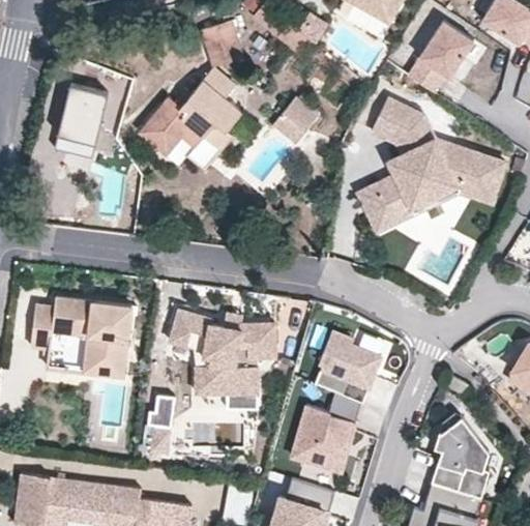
[(398,0),(353,0),(387,19),(398,0)]
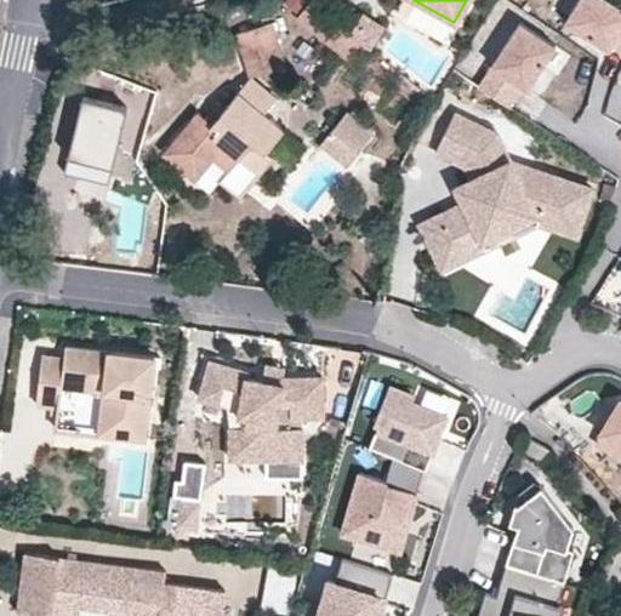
[(620,10),(603,0),(577,0),(563,26),(608,52),(611,47),(620,52),(620,10)]
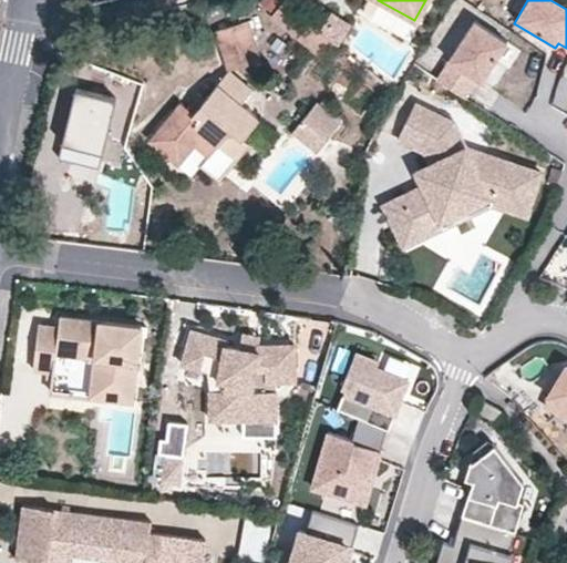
[(350,27),(330,10),(315,30),(333,45),(350,27)]
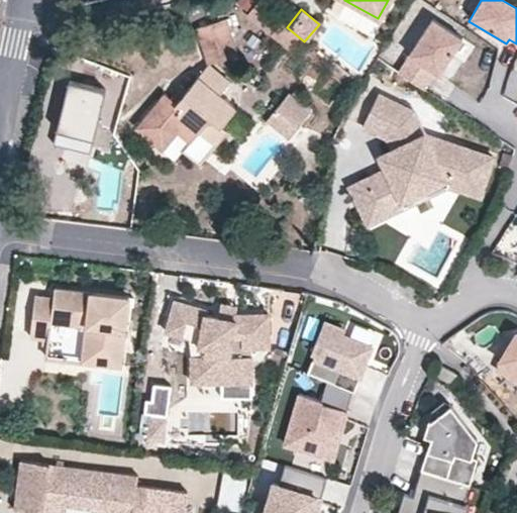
[(236,37),(232,18),(202,25),(206,44),(236,37)]
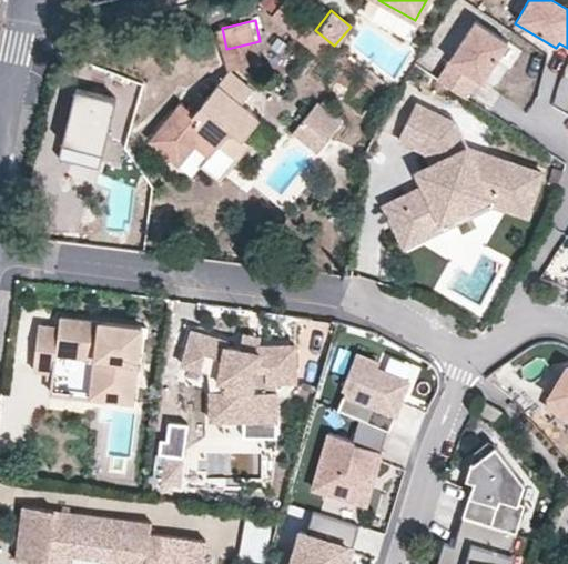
[(474,22),(433,80),(462,98),(474,80),(478,83),(506,44),(474,22)]
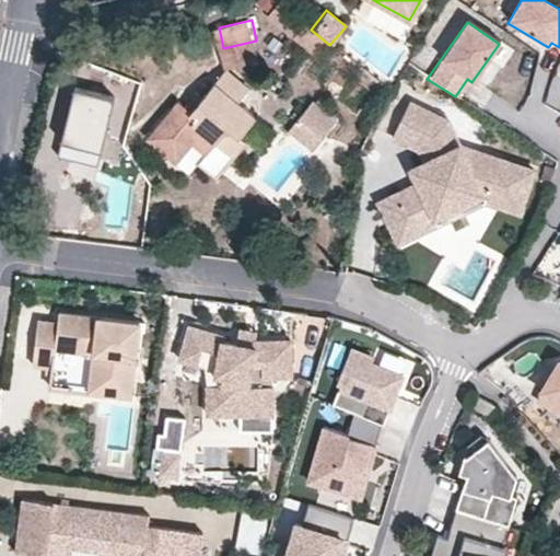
[(261,61),(256,41),(223,48),(229,69),(261,61)]
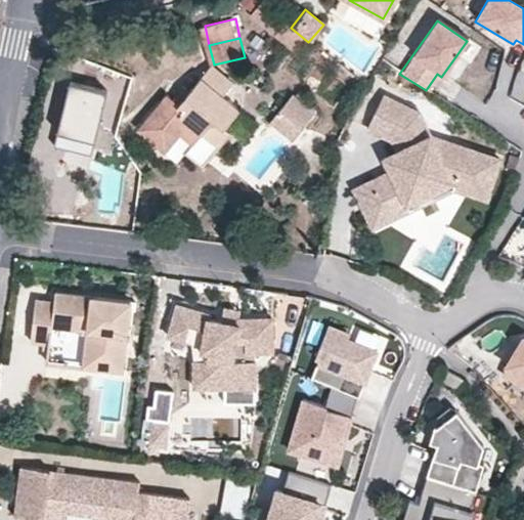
[(178,136),(193,148),(215,123),(225,132),(241,112),(226,97),(235,85),(214,65),(189,92),(184,89),(173,102),(167,97),(137,131),(164,154),(178,136)]
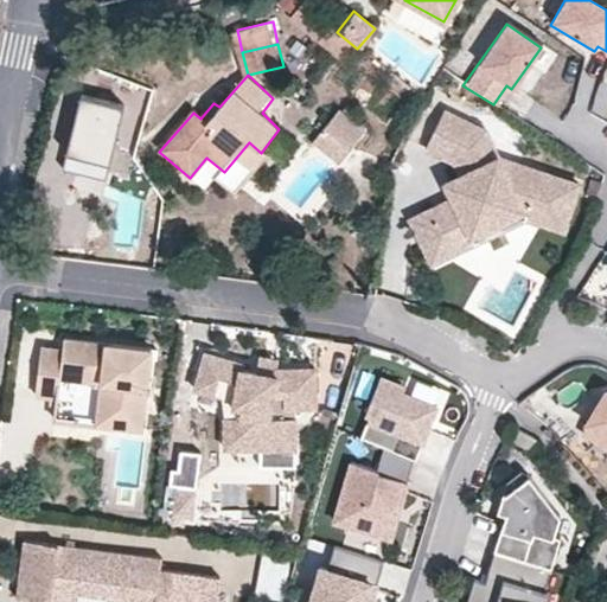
[(107,181),(121,114),(78,104),(64,173),(107,181)]
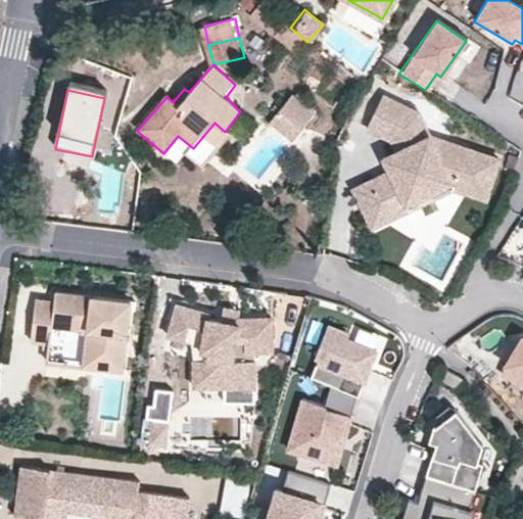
[(455,197),(487,209),(506,161),(427,132),(417,112),(381,95),(366,129),(388,141),(393,153),(376,160),(383,178),(351,190),(370,233),(403,221),(455,197)]
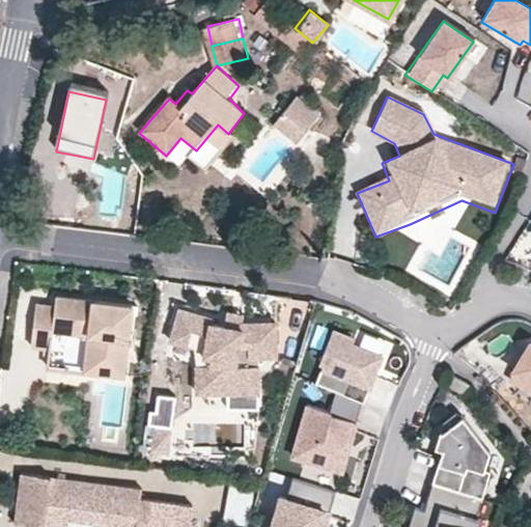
[(322,115),(297,98),(275,128),(298,145),(322,115)]
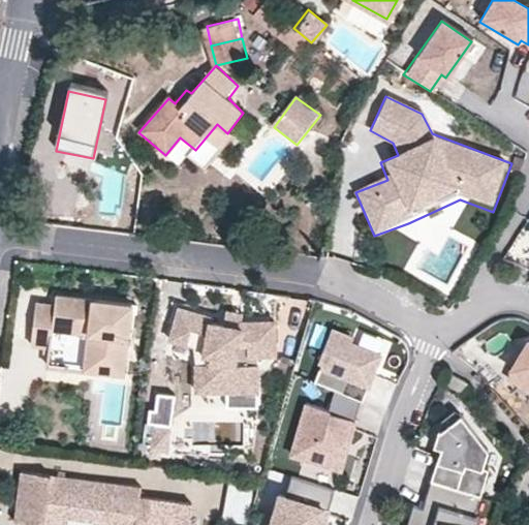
[(92,299),(56,295),(55,304),(91,308),(92,299)]
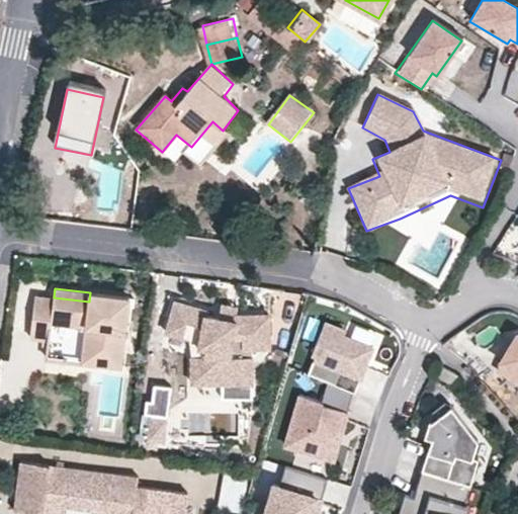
[(89,302),(54,297),(42,296),(36,296),(30,337),(49,339),(51,320),(86,324),(83,348),(122,354),(130,297),(90,292),(89,302)]
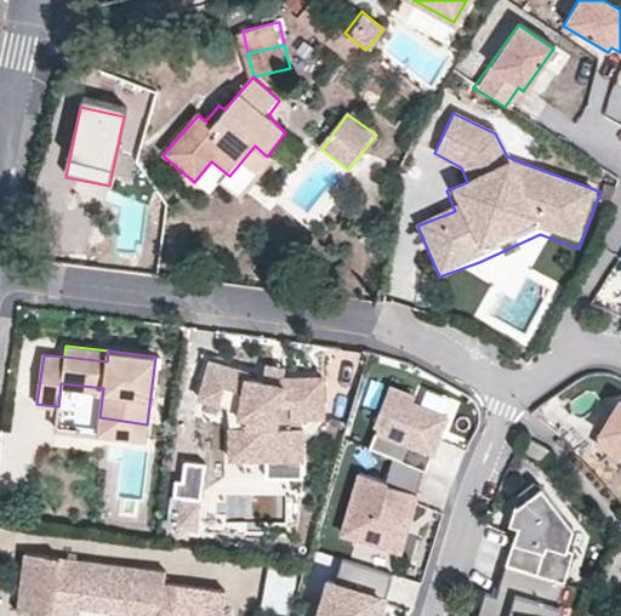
[(216,408),(228,369),(210,363),(197,401),(216,408)]
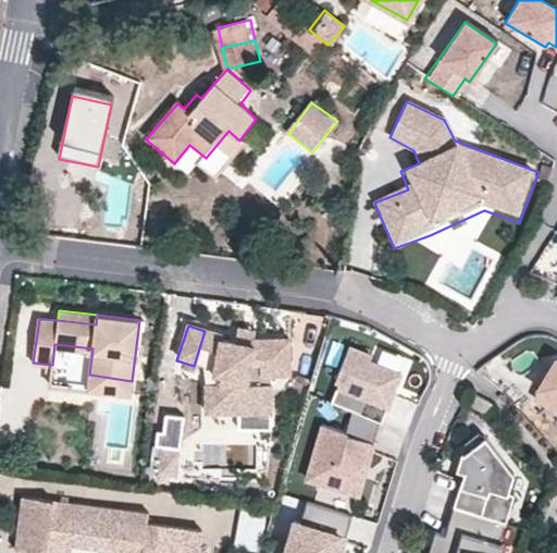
[(286,338),(251,340),(251,345),(233,343),(222,342),(223,336),(205,331),(194,366),(203,369),(208,418),(274,412),(271,382),(247,384),(248,376),(289,372),(286,338)]
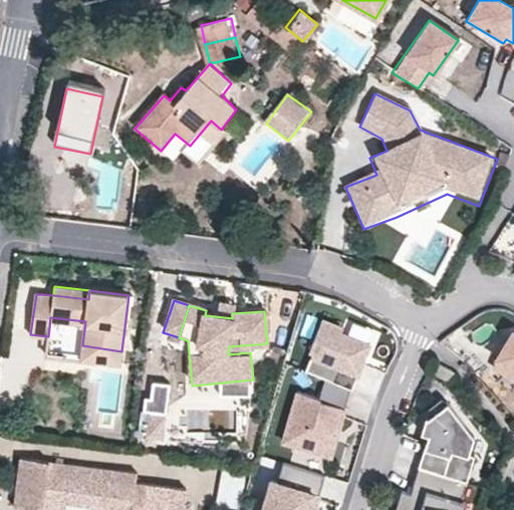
[(231,306),(216,306),(215,316),(232,318),(232,313),(231,306)]
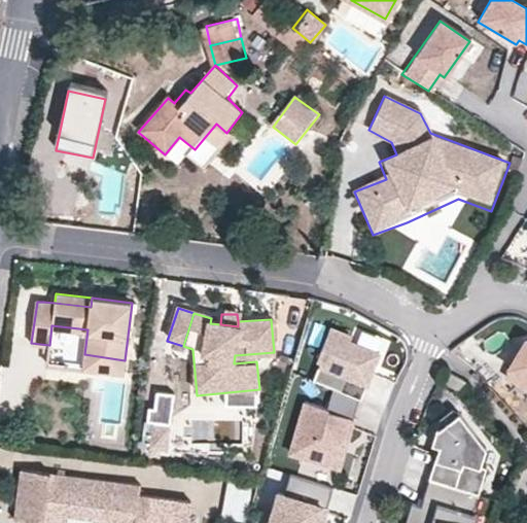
[(358,401),(376,355),(346,343),(348,338),(326,329),(314,360),(315,361),(308,380),(330,389),(356,399),(358,399),(358,401)]
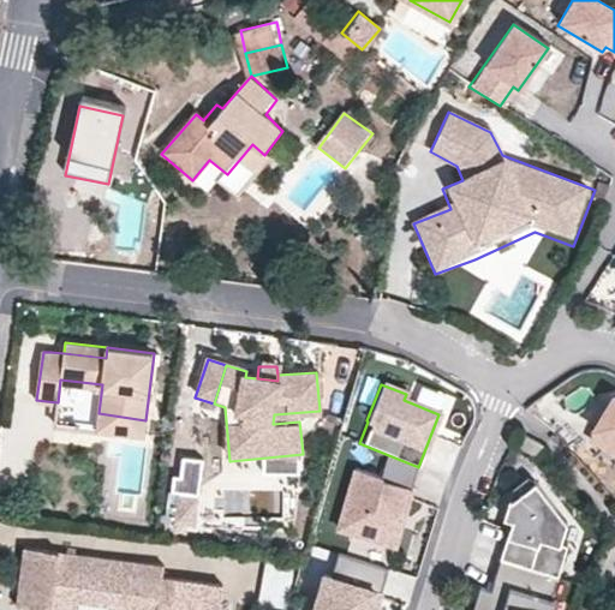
[(614,402),(607,399),(583,438),(614,456),(614,402)]
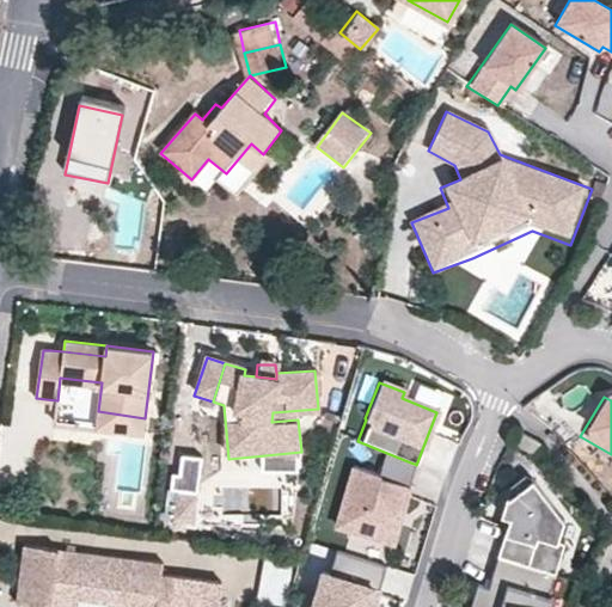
[(145,418),(98,411),(96,428),(142,433),(145,418)]
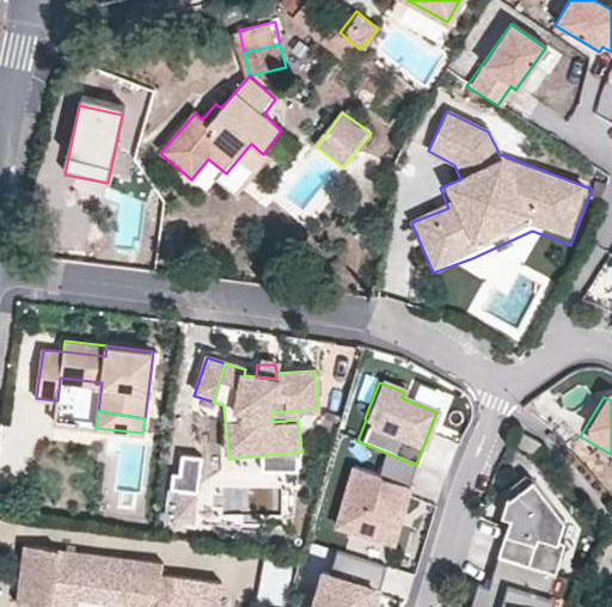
[(519,436),(512,447),(530,458),(537,447),(519,436)]
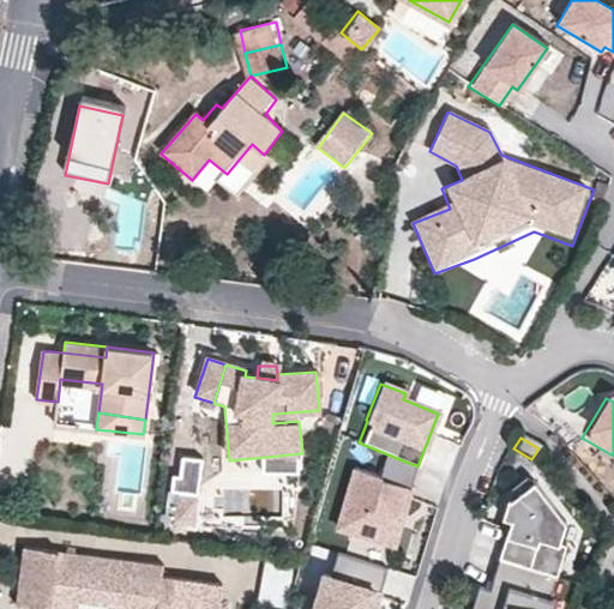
[(384,546),(415,465),(385,453),(377,476),(351,466),(329,524),(384,546)]
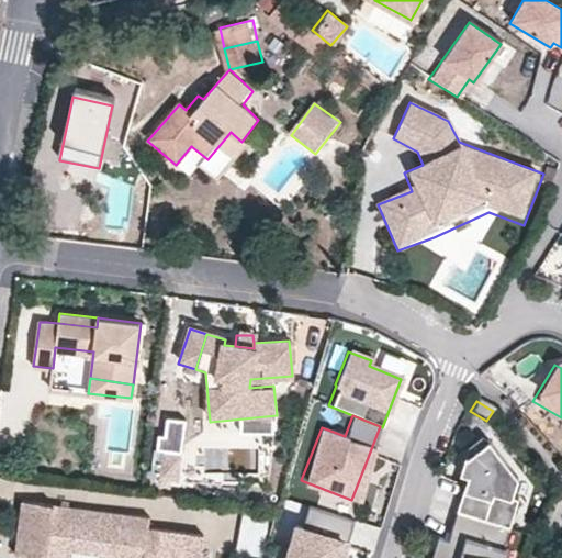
[(463,457),(483,439),(476,437),(467,446),(463,457)]
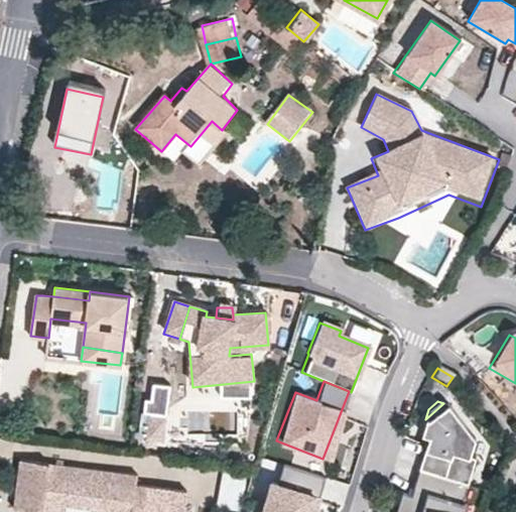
[(469,456),(474,437),(443,403),(425,419),(431,425),(426,445),(419,470),(467,484),(475,458),(469,456)]
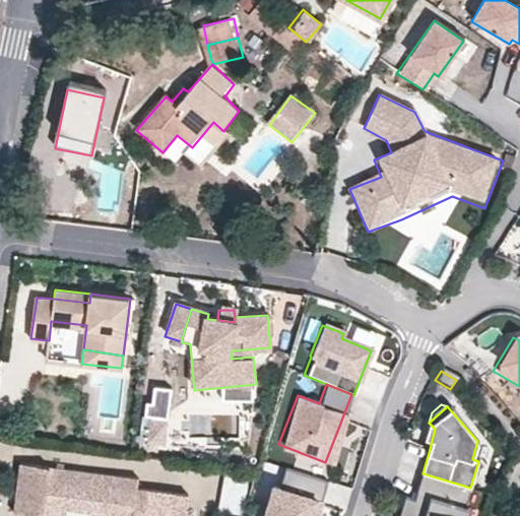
[(149,417),(149,445),(171,445),(171,418),(149,417)]
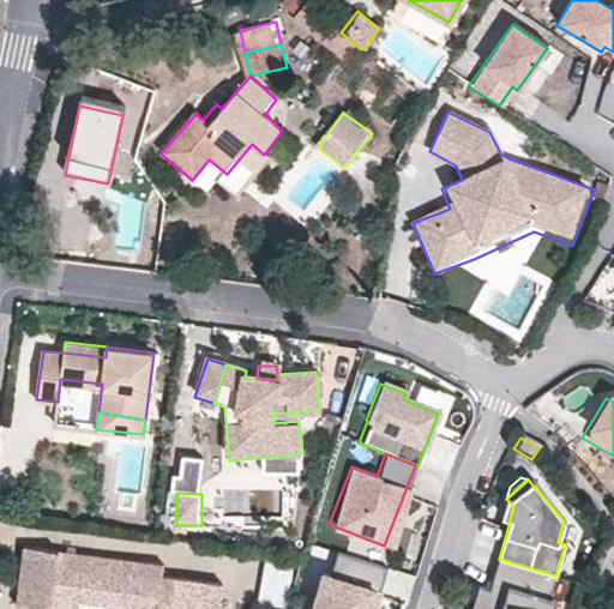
[(507,530),(513,506),(506,499),(498,528),(507,530)]
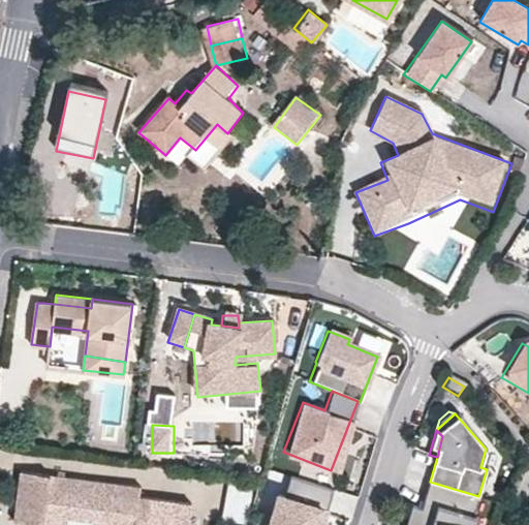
[(141,488),(21,472),(14,523),(22,524),(43,524),(45,510),(66,512),(66,519),(104,524),(188,524),(191,504),(139,498),(141,488)]
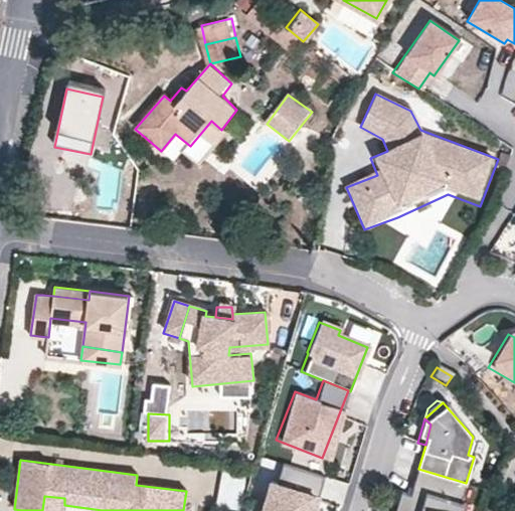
[(316,503),(324,477),(282,465),(277,484),(271,483),(262,510),(308,510),(310,505),(316,503)]
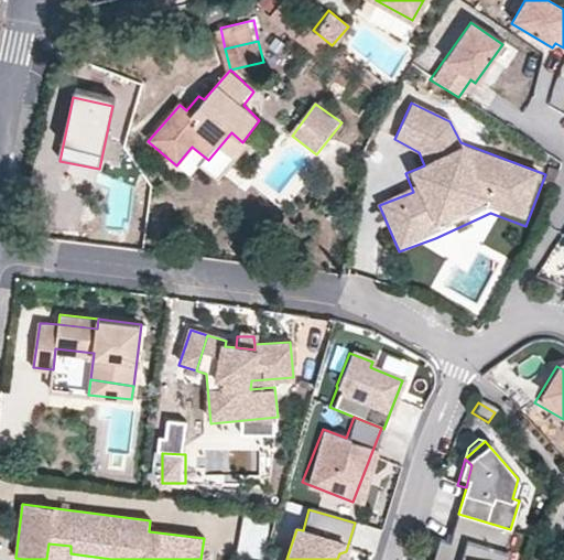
[(246,514),(237,553),(262,559),(271,519),(246,514)]
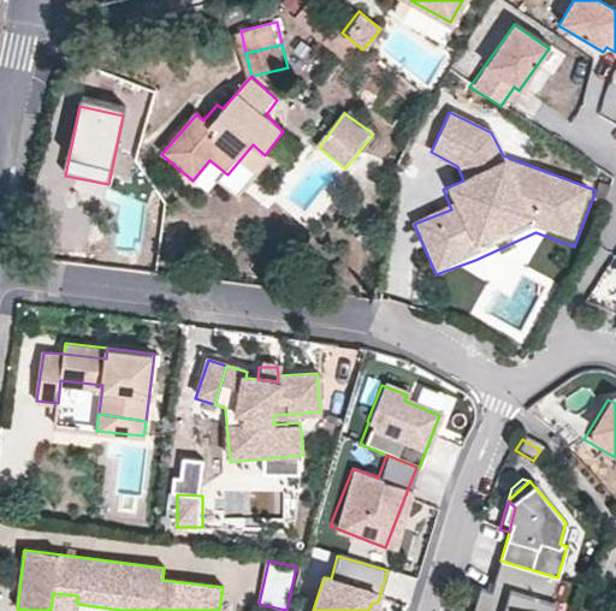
[(551,600),(557,577),(501,561),(491,592),(479,588),(472,610),(554,610),(556,601),(551,600)]
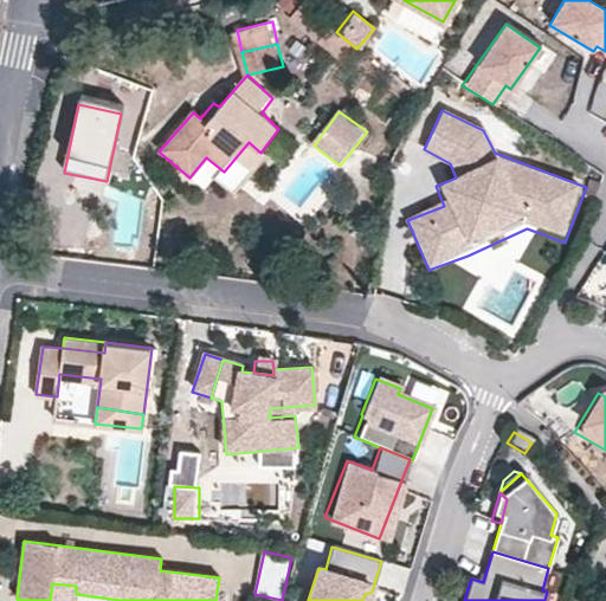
[(76,586),(52,583),(50,600),(75,600),(76,594),(76,586)]
